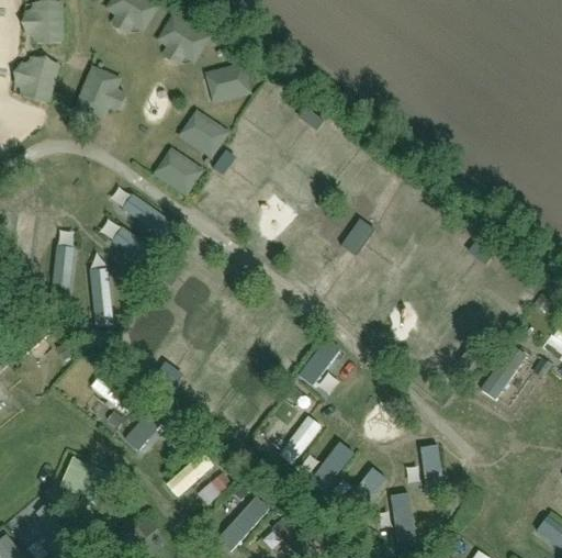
[(199,100),(210,108),(228,80),(217,73),(199,100)]
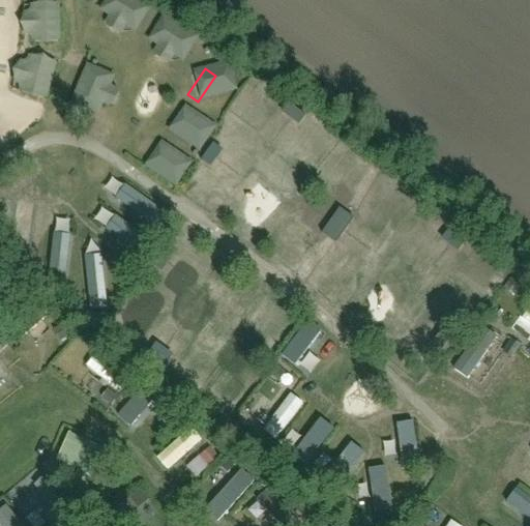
[(245,132),(265,109),(246,93),(227,116),(245,132)]
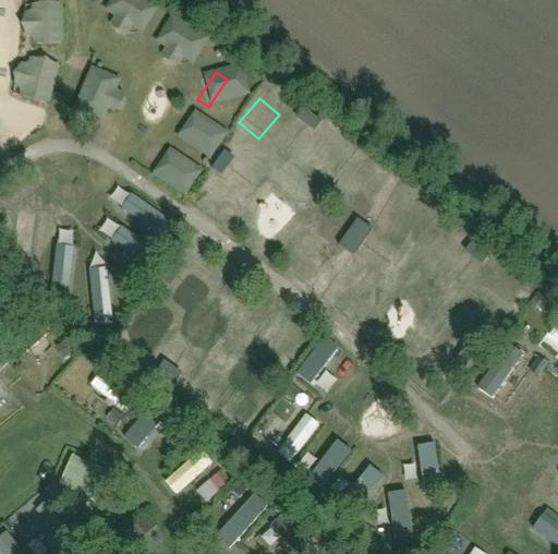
[(306,124),(314,116),(305,109),(299,118),(306,124)]
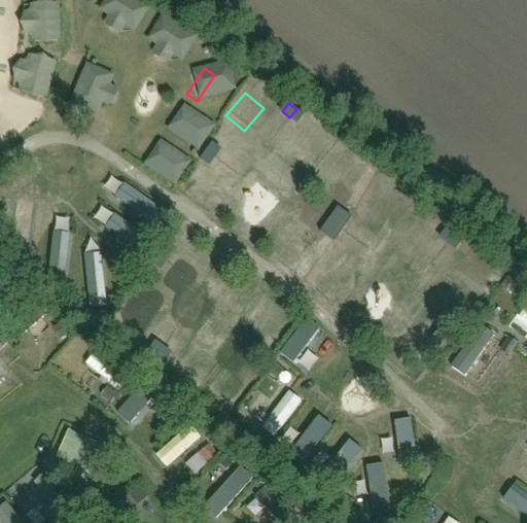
[(296,109),(289,117),(297,124),(304,115),(296,109)]
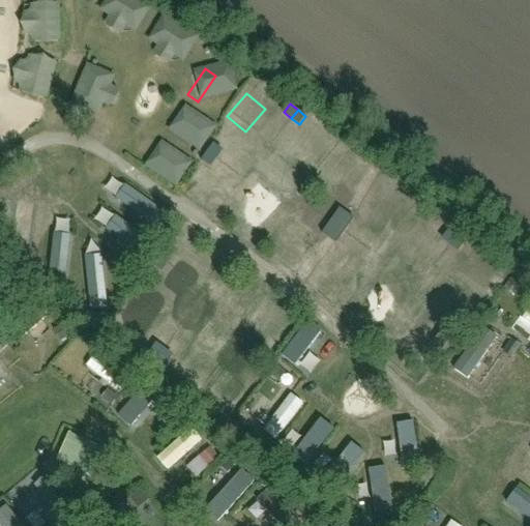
[(184,111),(172,122),(181,134),(195,122),(184,111)]
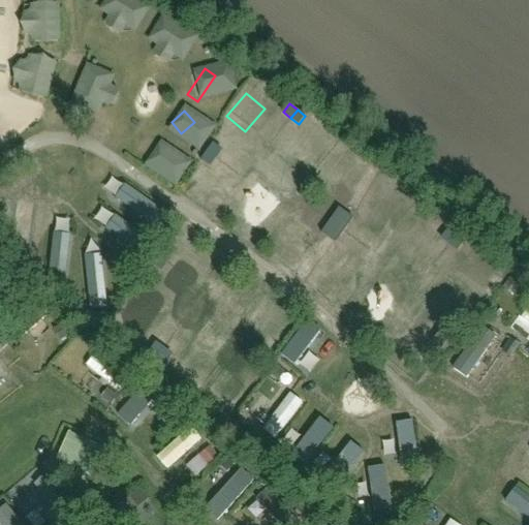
[(305,121),(274,155),(288,168),(319,134),(305,121)]
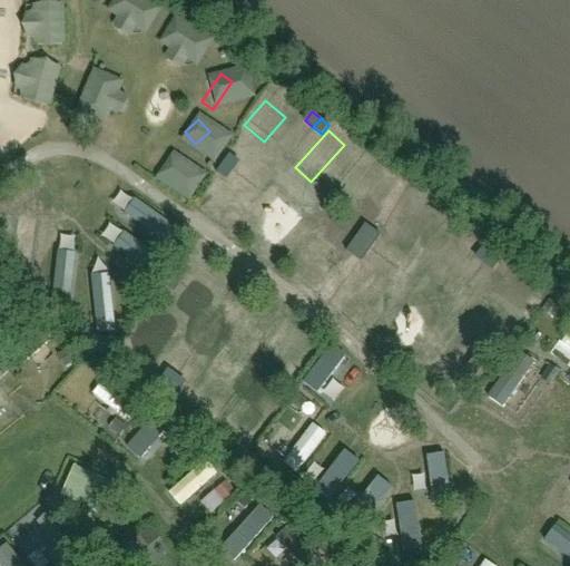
[(172,133),(161,159),(174,164),(184,137),(172,133)]
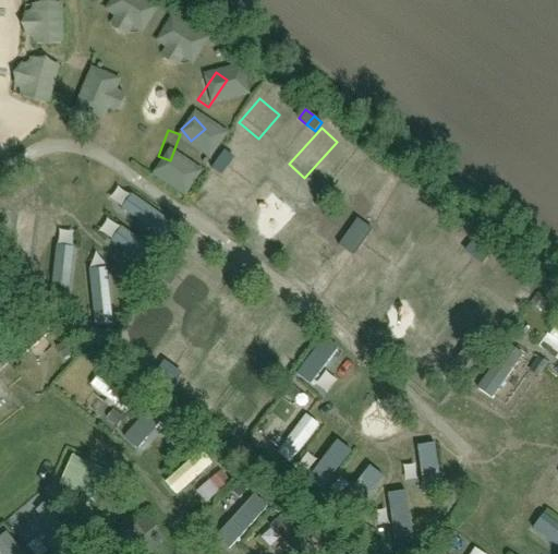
[(173,157),(192,163),(198,143),(180,137),(173,157)]
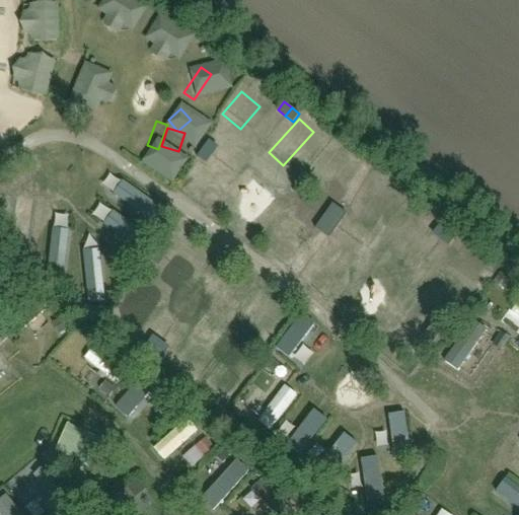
[(209,138),(198,154),(205,160),(217,143),(209,138)]
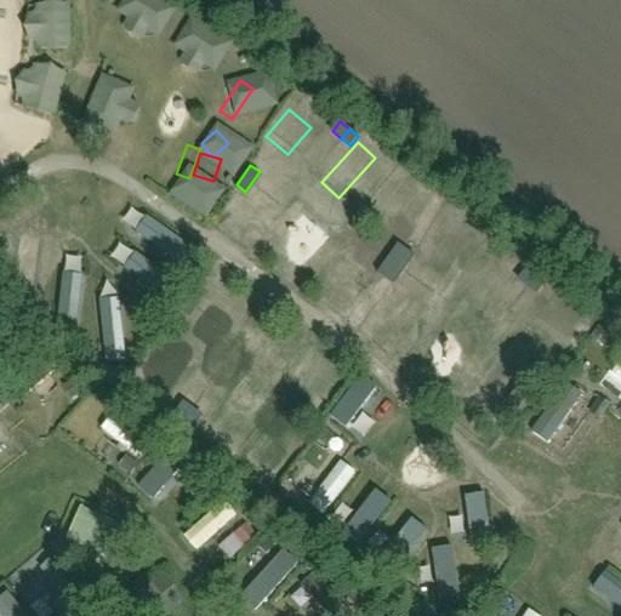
[(337,263),(348,250),(300,214),(289,228),(337,263)]
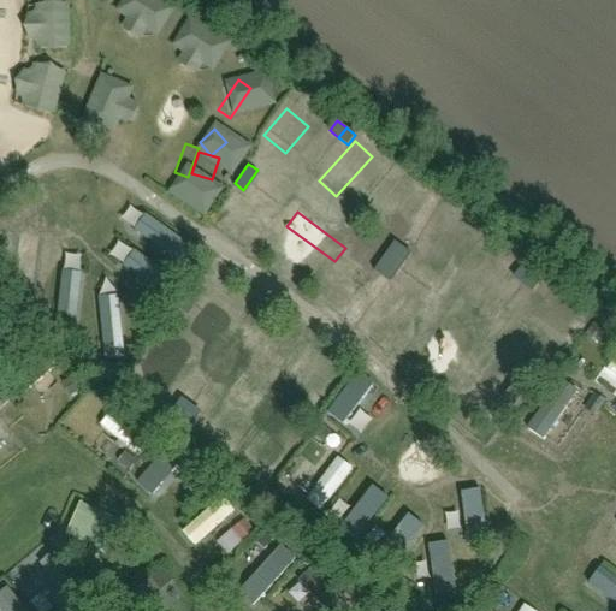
[(18,272),(42,237),(29,227),(5,262),(18,272)]
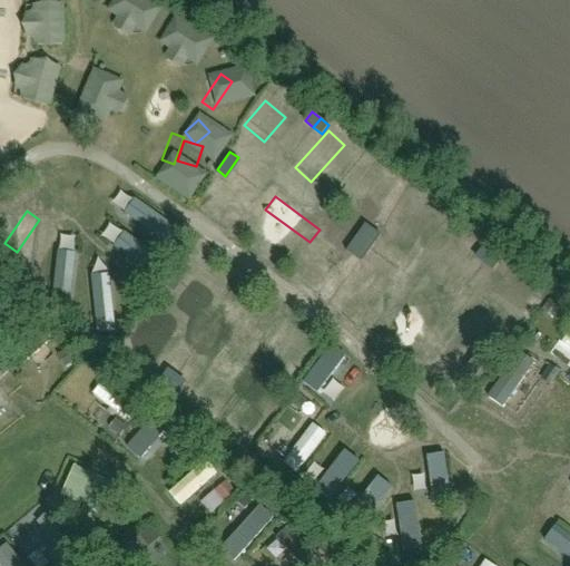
[(403,257),(423,226),(411,218),(391,249),(403,257)]
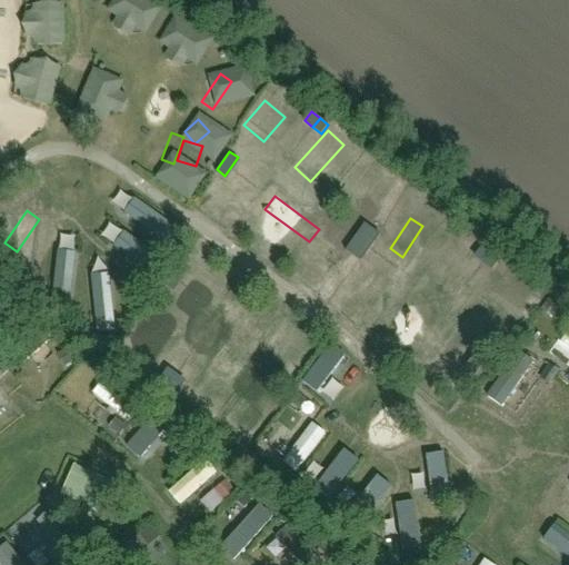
[(365,221),(355,235),(362,240),(372,227),(365,221)]
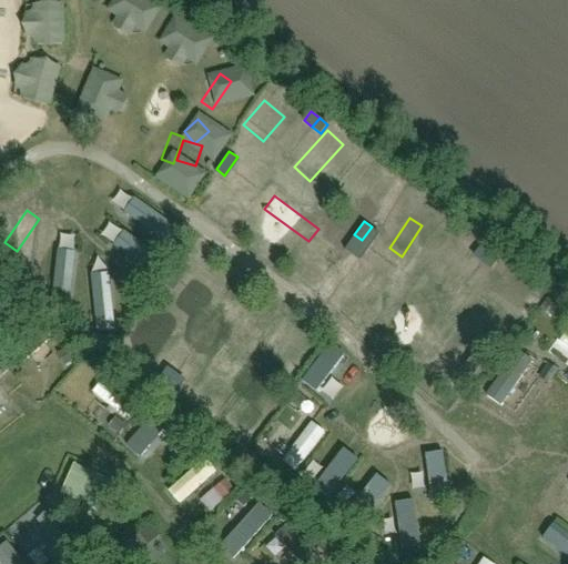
[(362,240),(369,245),(379,232),(372,227),(362,240)]
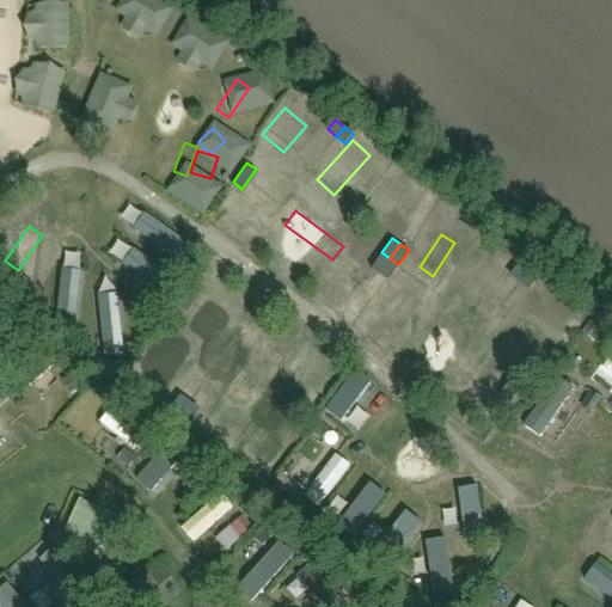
[(390,258),(381,252),(372,267),(380,273),(390,258)]
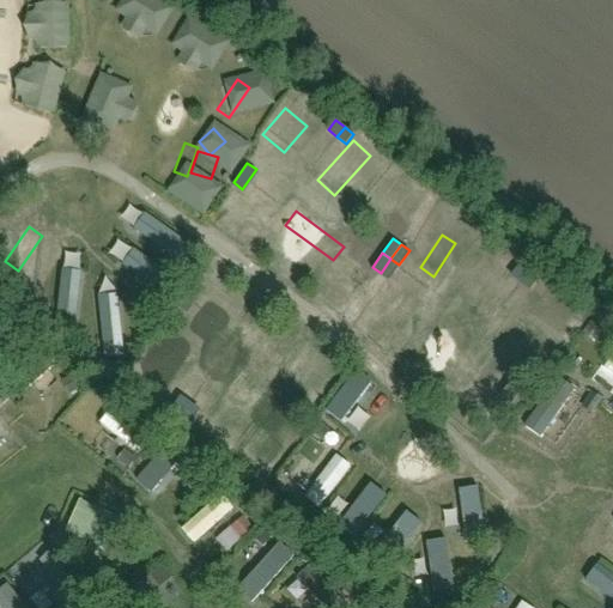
[(349,318),(380,275),(353,256),(322,299),(349,318)]
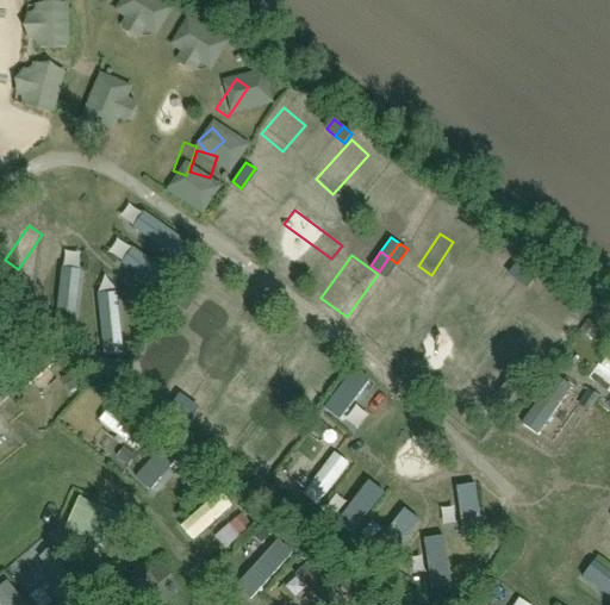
[(78,307),(101,282),(74,257),(50,284),(78,307)]
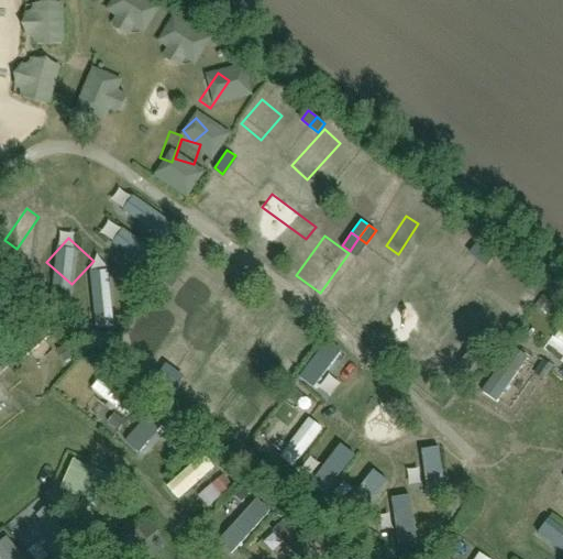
[(359,238),(350,251),(357,256),(366,243),(359,238)]
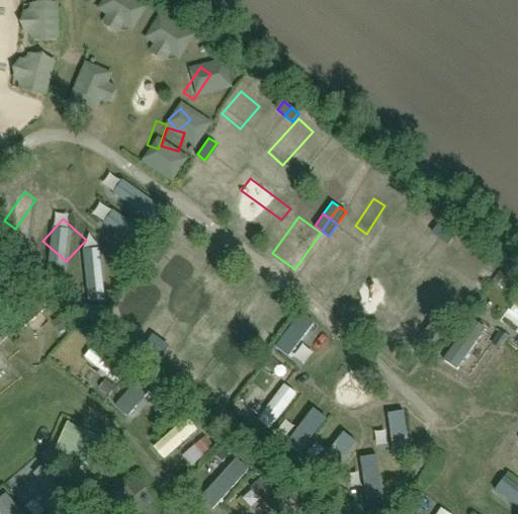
[(411,221),(395,245),(413,258),(430,235),(411,221)]
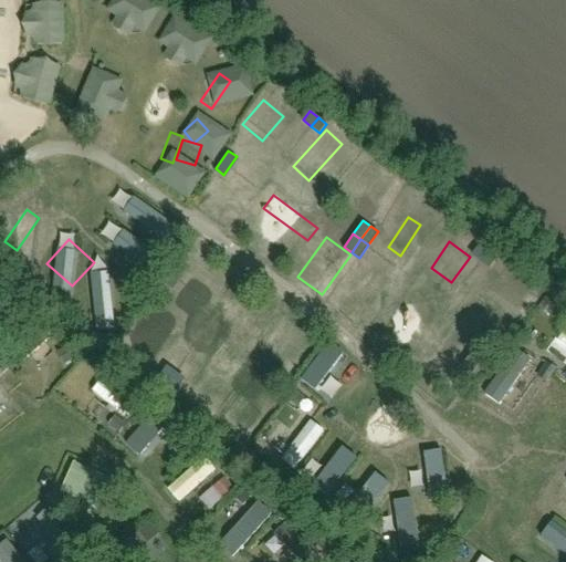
[(472,252),(481,259),(488,250),(479,243),(472,252)]
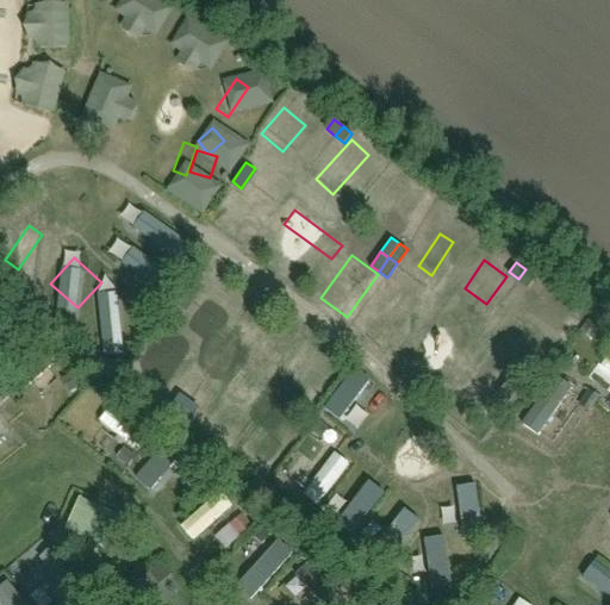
[(535,276),(526,269),(518,279),(527,286),(535,276)]
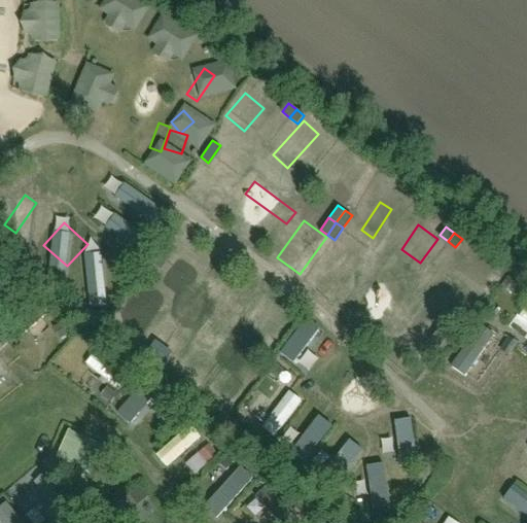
[(164,244),(157,252),(166,258),(172,250),(164,244)]
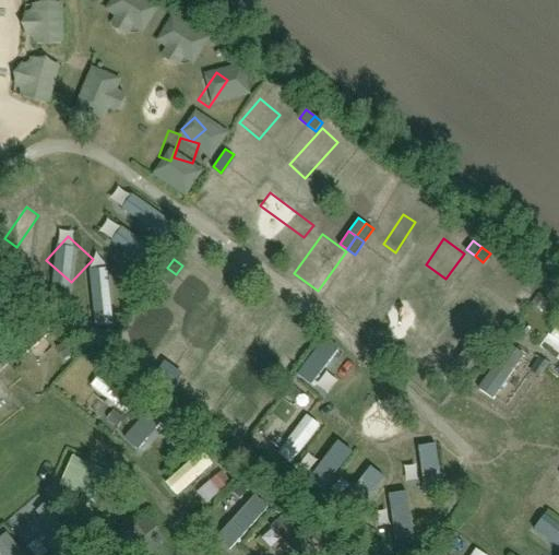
[(169,283),(176,274),(167,268),(161,276),(169,283)]
